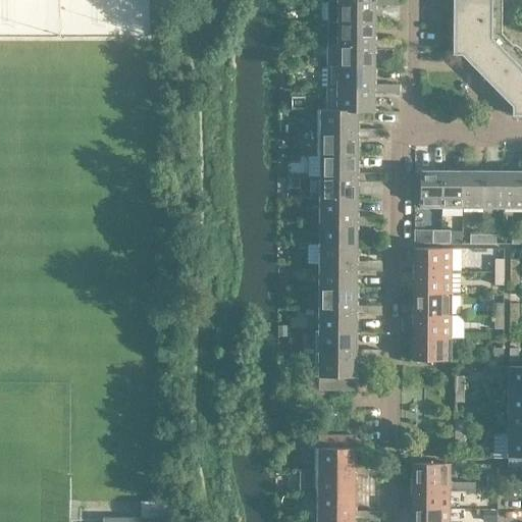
[(374,0),(373,0),(325,0),(326,21),(374,22),(374,5),(374,0)]
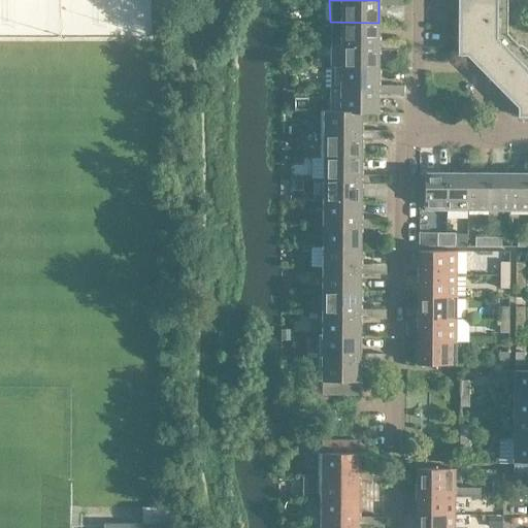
[(527,0),(457,0),(457,55),(467,55),(518,106),(518,116),(527,116),(527,0)]
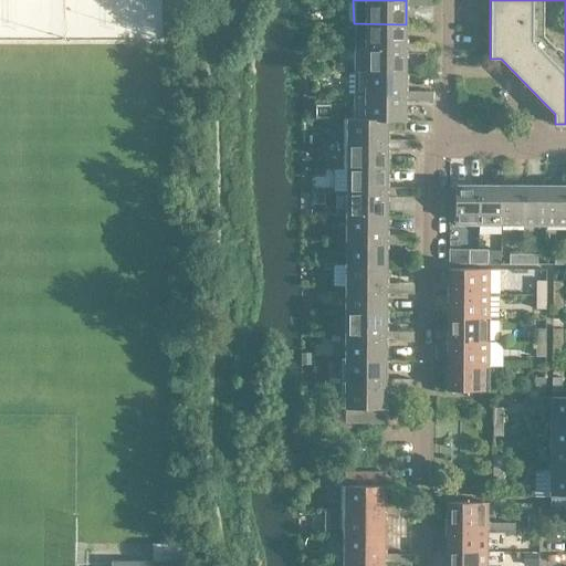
[(406,24),(354,23),(353,48),(406,48),(406,43),(406,24)]
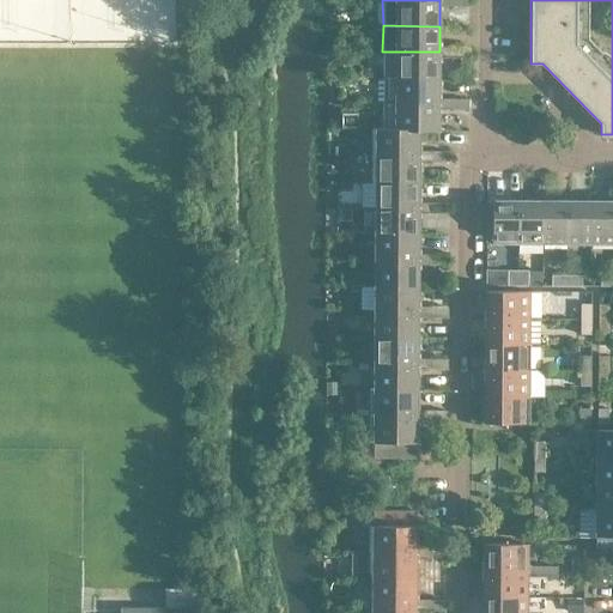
[(439,52),(439,58),(454,58),(454,47),(439,47),(439,52)]
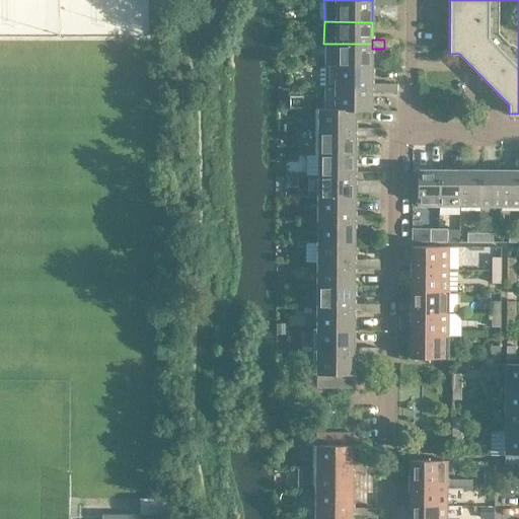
[(396,40),(384,40),(384,49),(396,49),(396,40)]
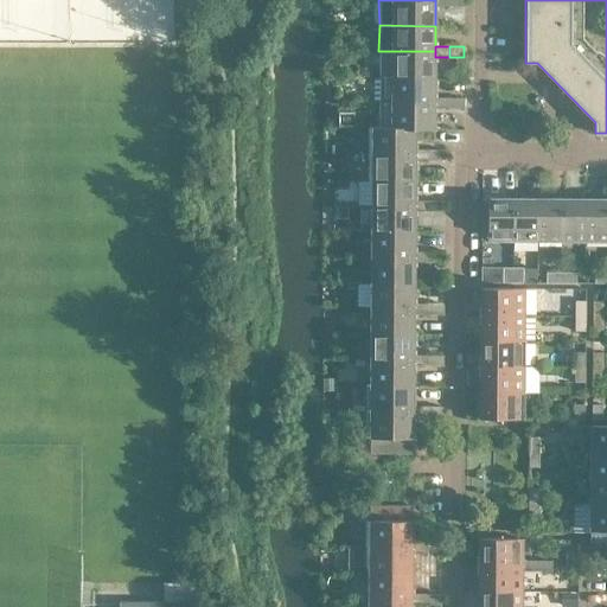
[(435,51),(378,51),(378,76),(434,77),(435,57),(435,51)]
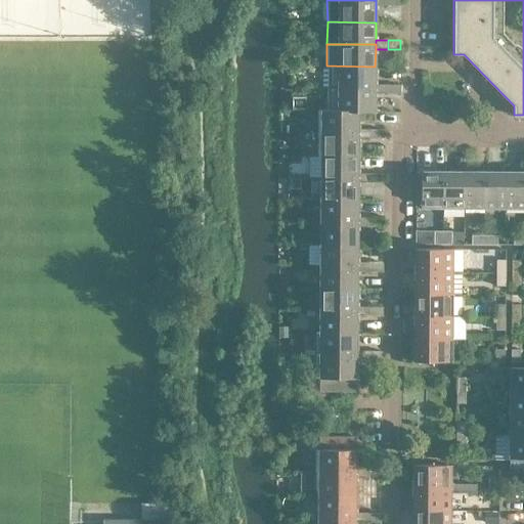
[(375,67),(326,66),(326,88),(375,88),(375,84),(375,67)]
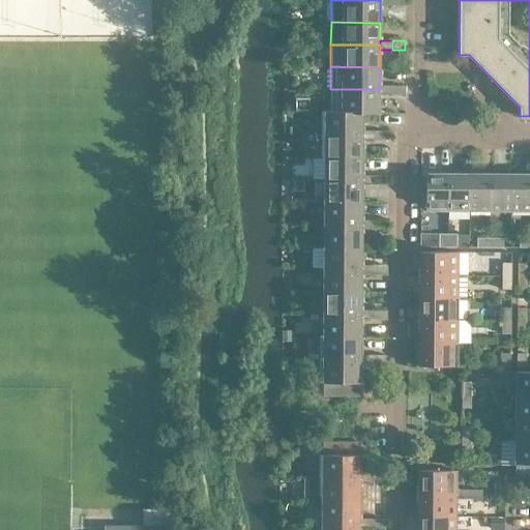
[(379,89),(379,94),(391,94),(391,85),(379,85),(379,89)]
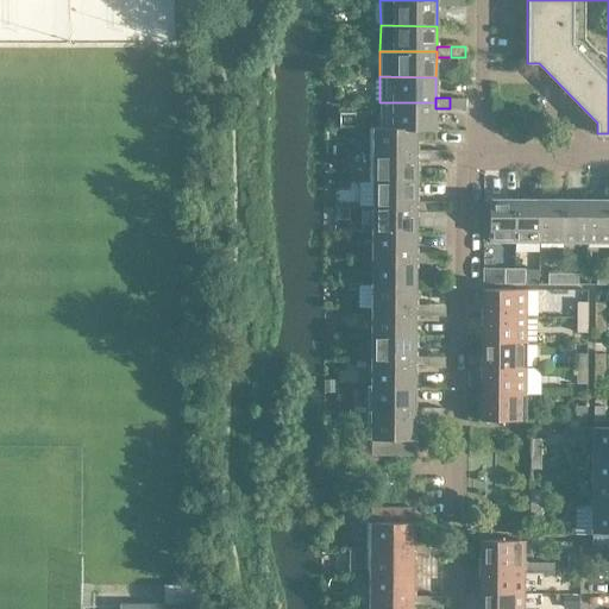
[(465,98),(450,98),(450,108),(465,108),(465,98)]
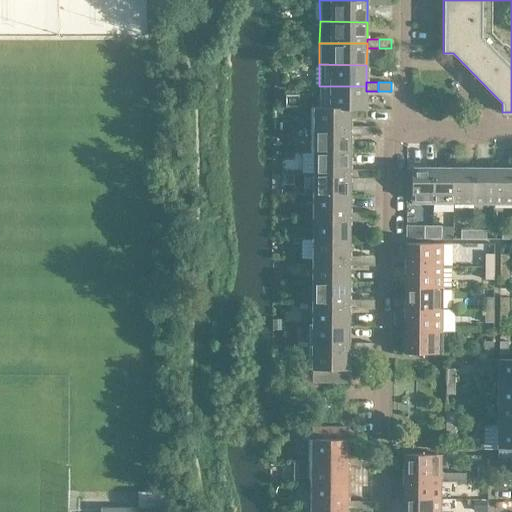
[(366,86),(319,86),(319,107),(340,107),(340,109),(350,109),(366,109),(366,91),(366,86)]
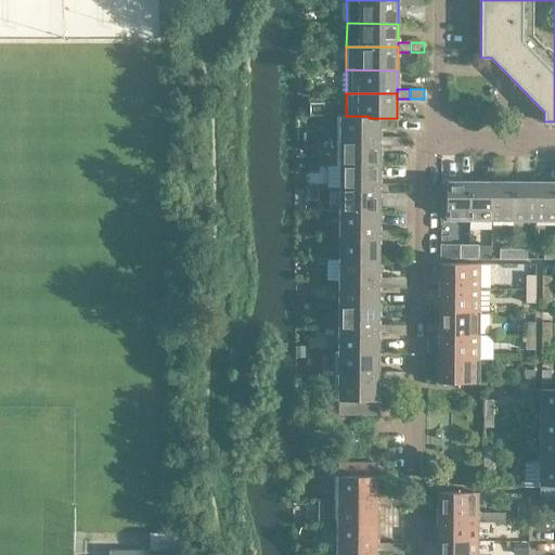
[(346,116),(337,116),(337,141),(379,141),(379,136),(379,118),(369,118),(369,116),(346,116)]
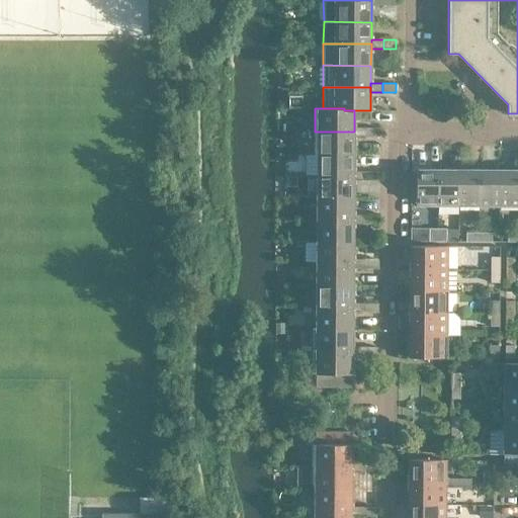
[(354,132),(354,137),(366,137),(366,126),(354,126),(354,132)]
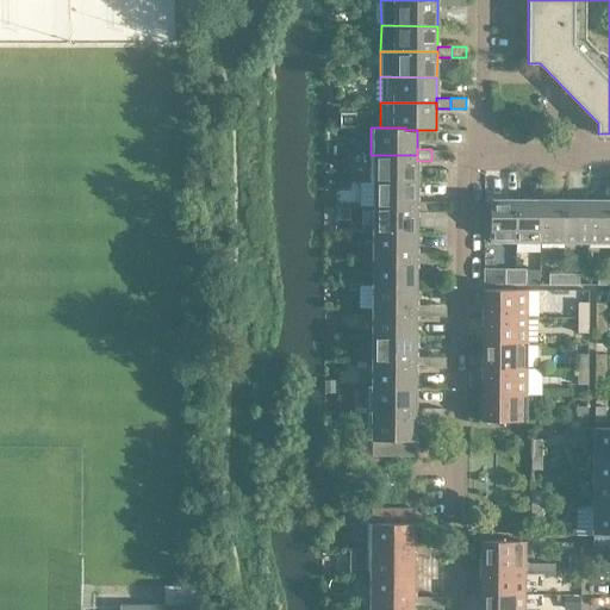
[(431,149),(431,161),(446,161),(446,150),(431,149)]
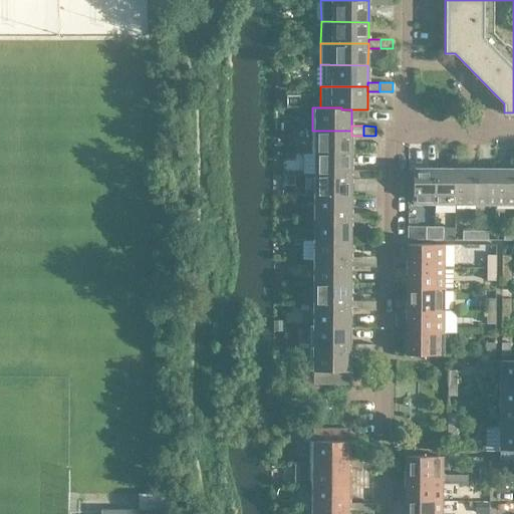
[(351,131),(312,131),(312,153),(315,153),(351,153),(351,136),(351,131)]
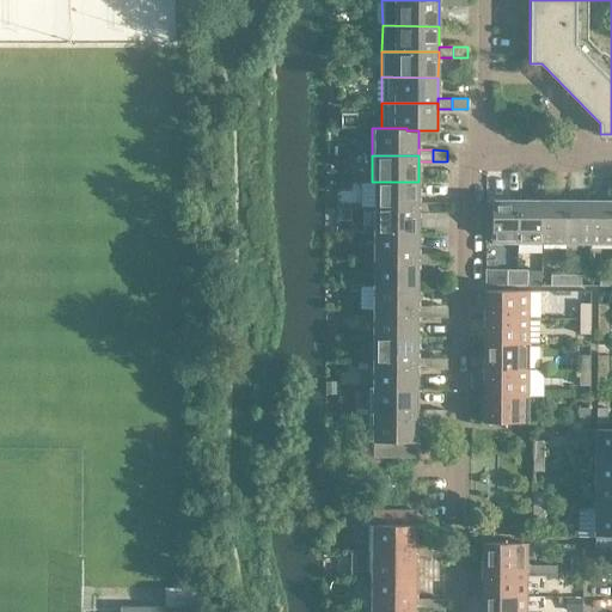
[(375,182),(375,207),(418,207),(418,202),(418,182),(375,182)]
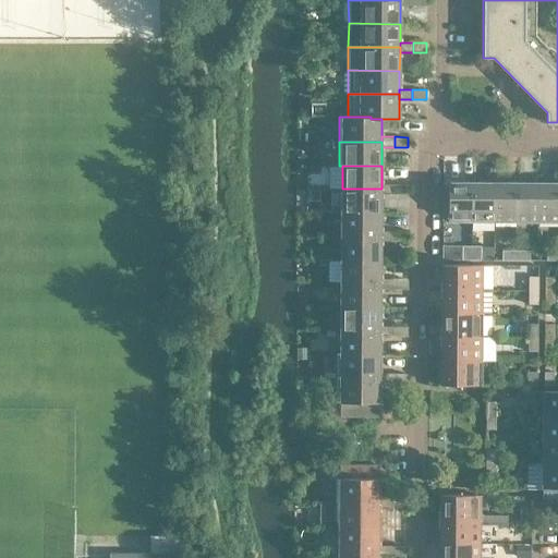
[(448,205),(443,205),(443,220),(471,220),(471,183),(448,183),(448,205)]
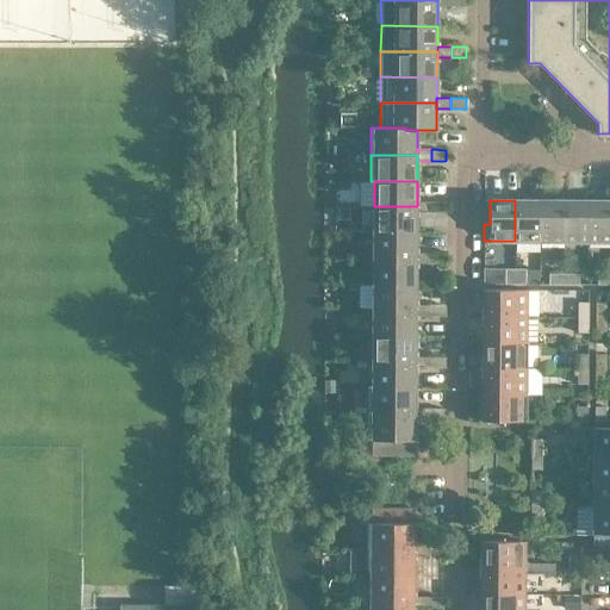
[(515,200),(515,241),(539,241),(540,200),(515,200)]
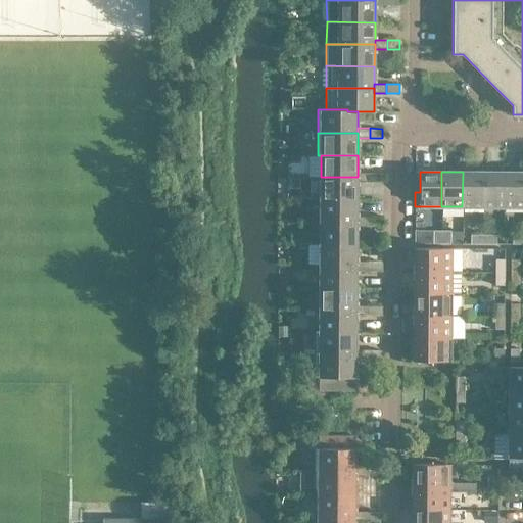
[(463,172),(462,206),(483,206),(483,173),(463,172)]
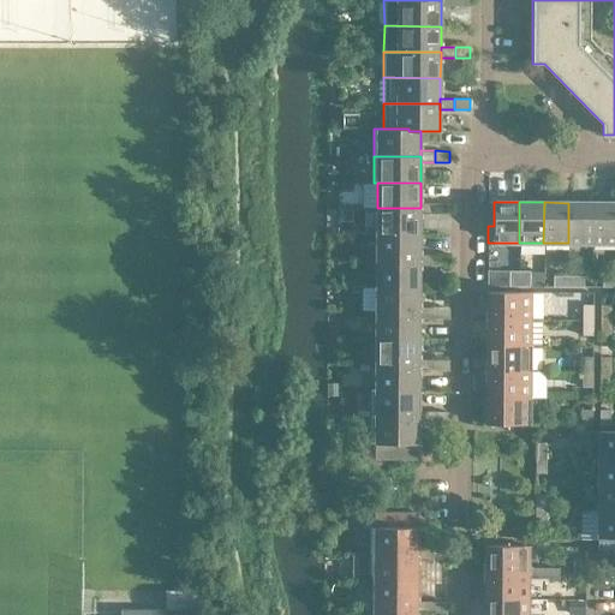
[(614,202),(593,203),(593,244),(614,243),(614,202)]
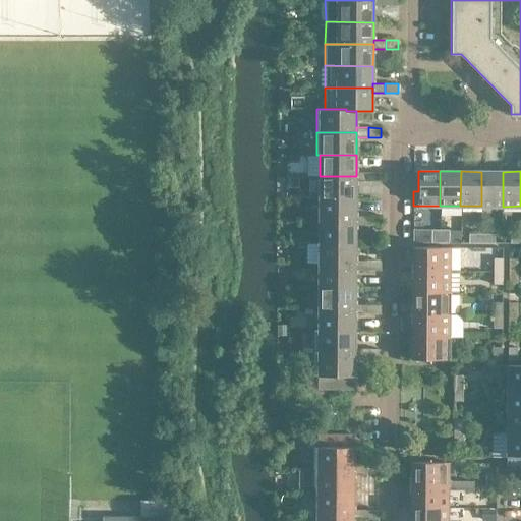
[(356,176),(356,181),(367,181),(367,172),(356,172),(356,176)]
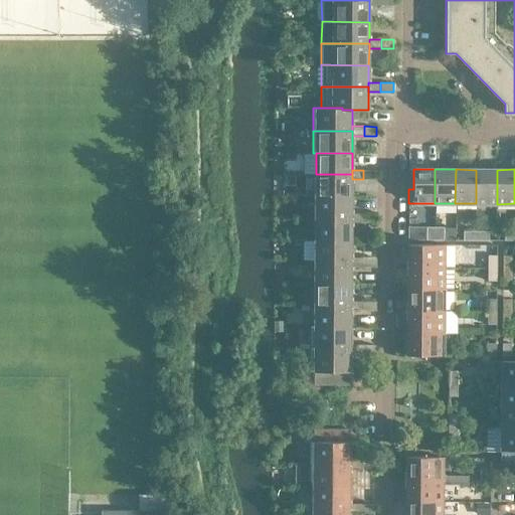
[(363,170),(363,179),(376,179),(376,170),(363,170)]
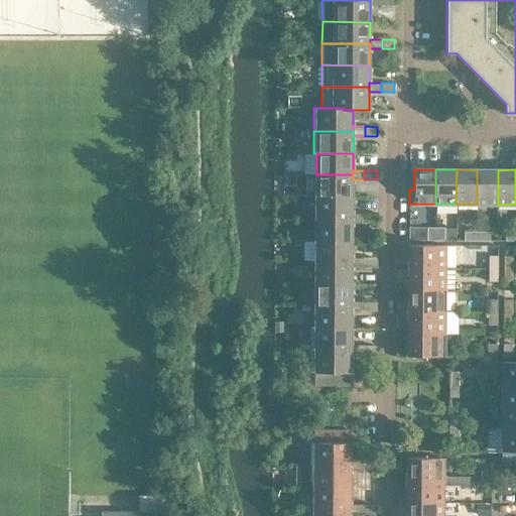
[(477,170),(477,204),(498,205),(498,170),(477,170)]
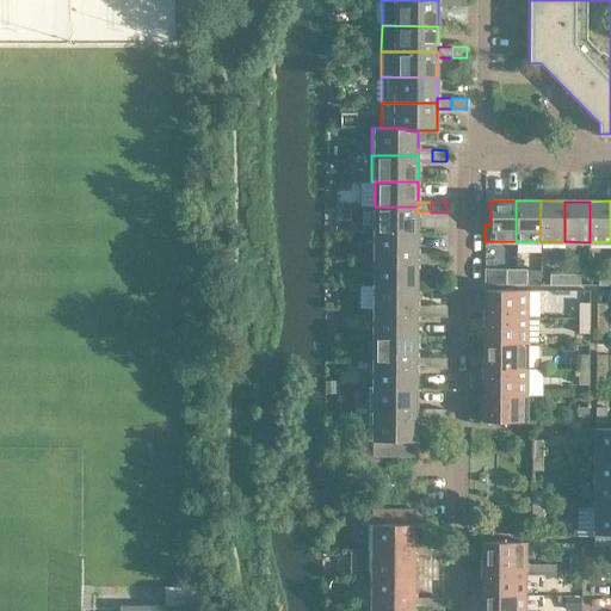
[(375,207),(374,232),(417,232),(418,213),(418,207),(375,207)]
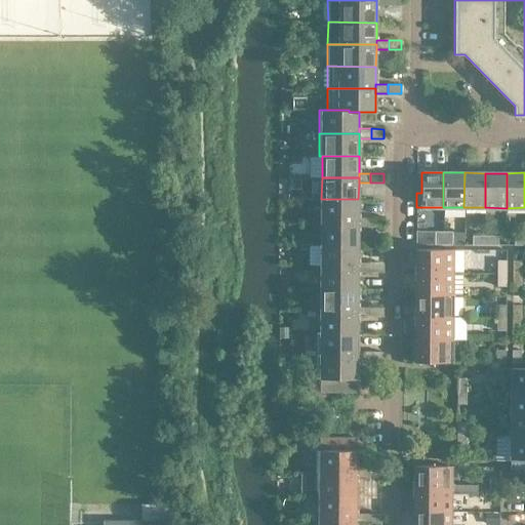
[(321,199),(321,221),(358,221),(358,217),(358,199),(321,199)]
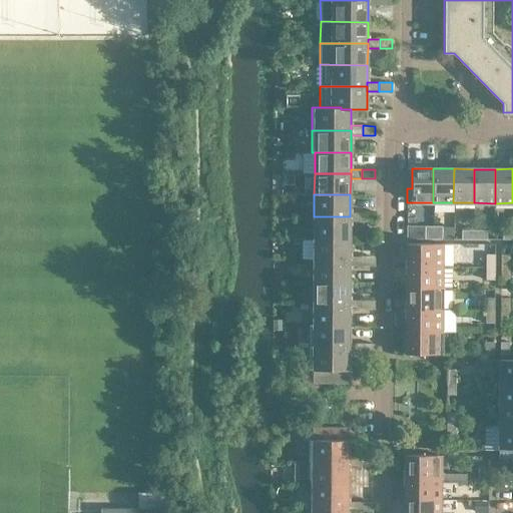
[(350,216),(350,221),(362,221),(362,212),(350,212),(350,216)]
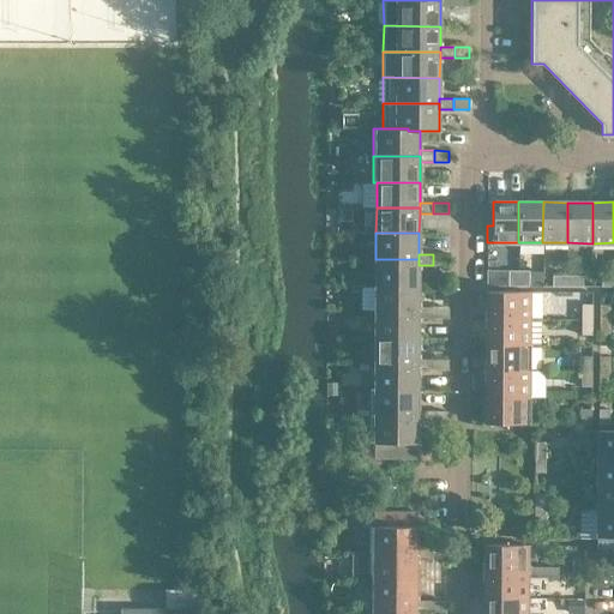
[(433,254),(433,265),(449,265),(449,254),(433,254)]
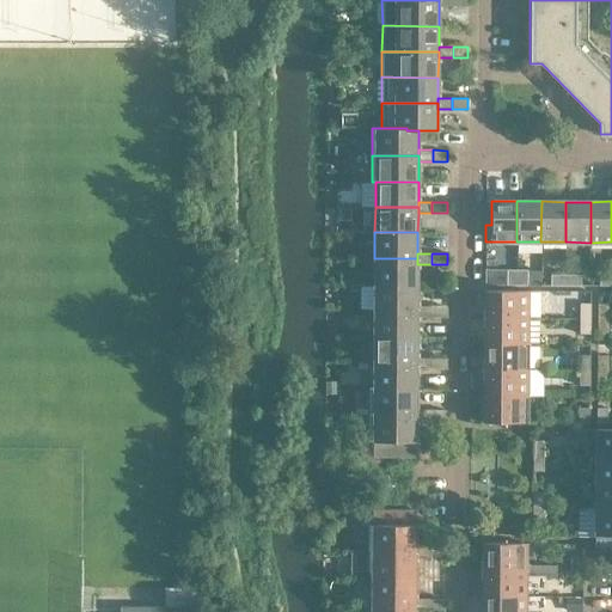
[(374,258),(374,283),(417,283),(417,264),(417,258),(374,258)]
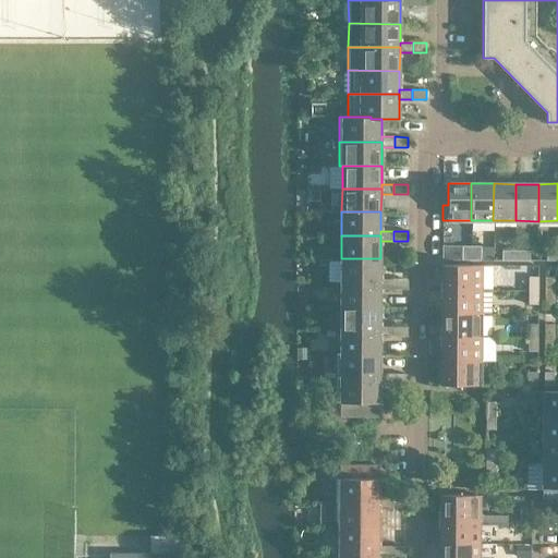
[(462,245),(443,245),(441,259),(462,259),(462,245)]
